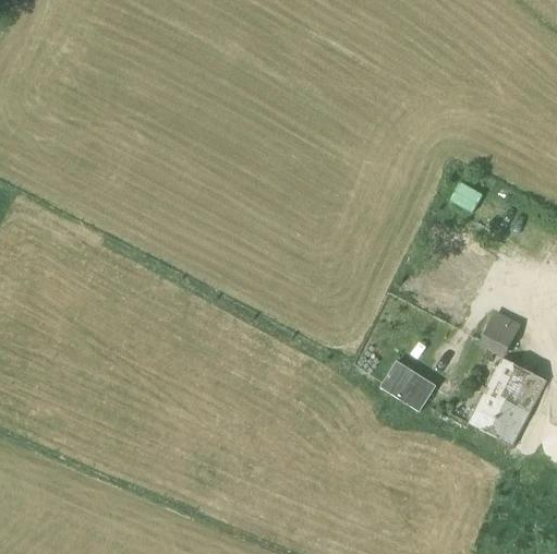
[(458,259),(475,265),(488,227),(448,214),(424,284),(448,292),(455,272),(453,272),(458,259)]
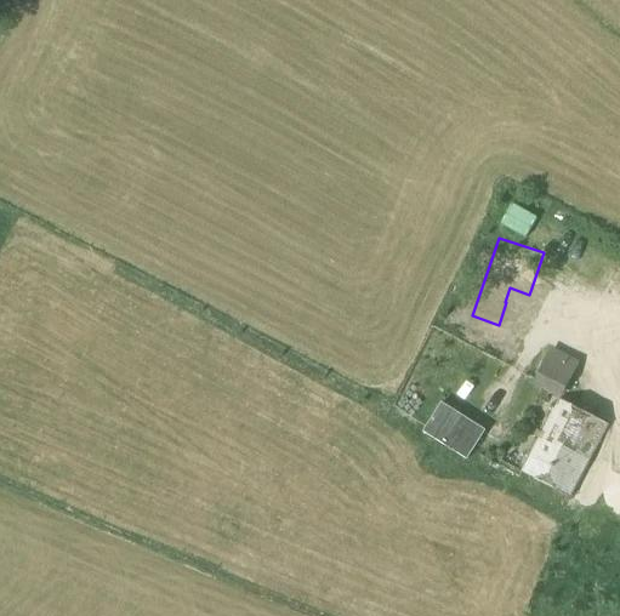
[(580,359),(552,346),(535,382),(563,395),(580,359)]
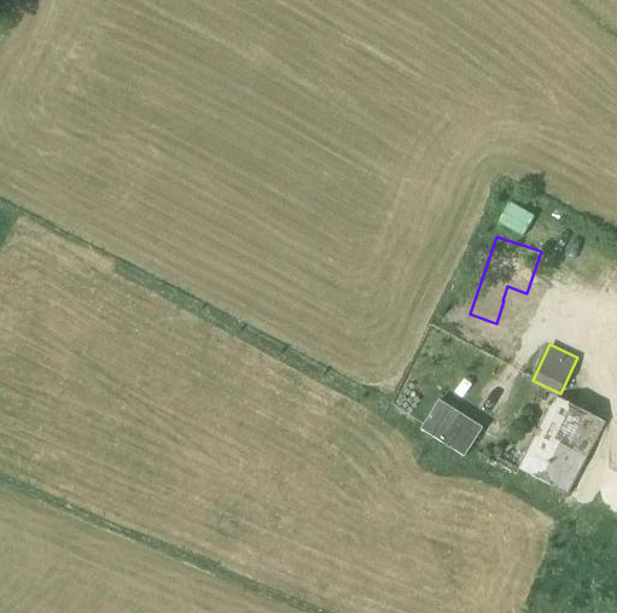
[(521,467),(568,491),(604,421),(557,396),(521,467)]
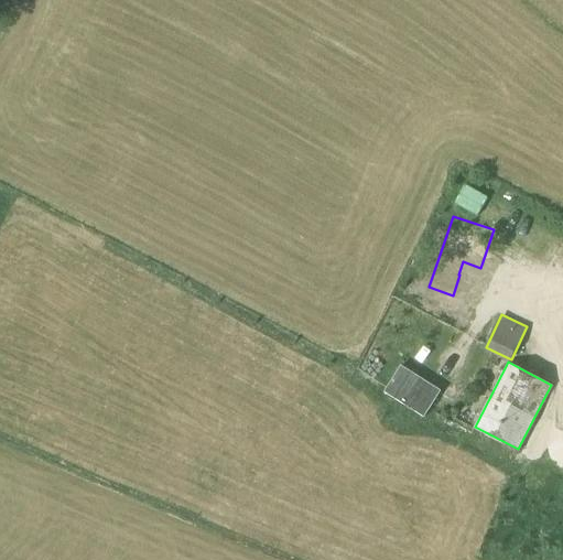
[(424,416),(442,388),(401,363),(385,390),(424,416)]
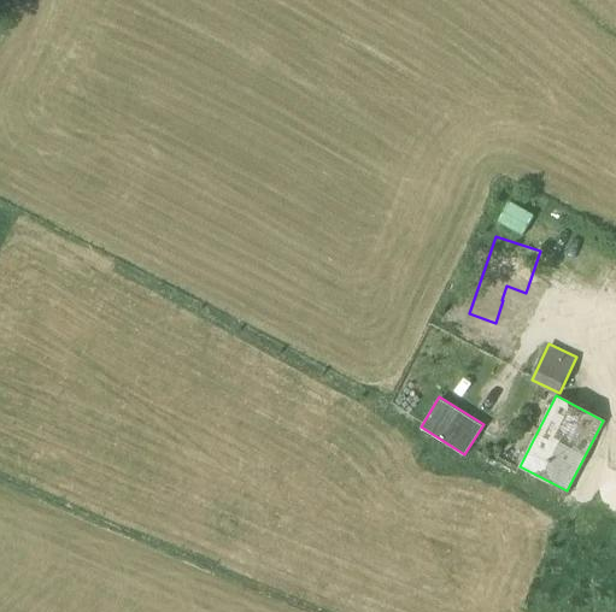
[(615,436),(614,436),(597,482),(615,489),(615,436)]
